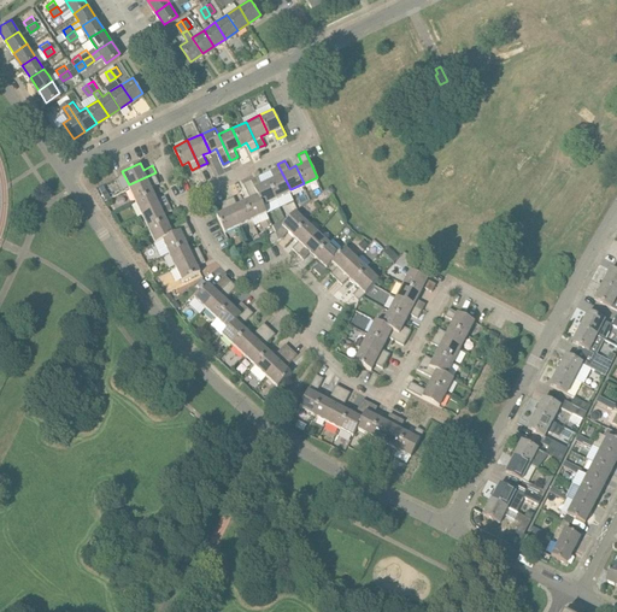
[(276,196),(291,189),(277,164),(270,168),(274,176),(268,178),(276,196)]
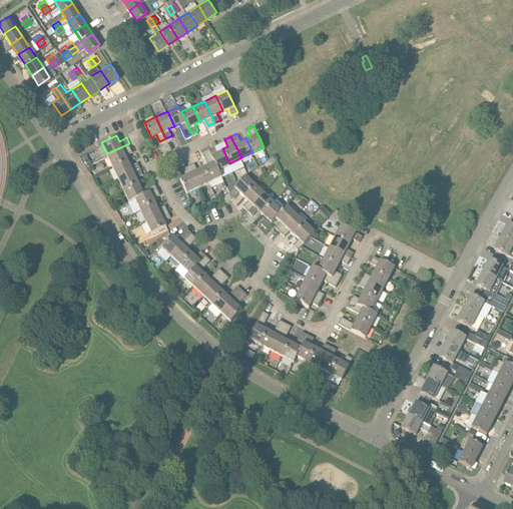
[(112,165),(127,158),(125,153),(132,149),(129,143),(107,153),(112,165)]
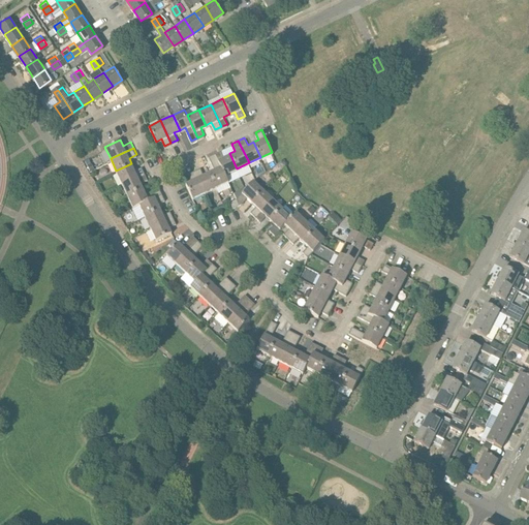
[(225,174),(237,168),(229,153),(224,156),(221,149),(214,152),(225,174)]
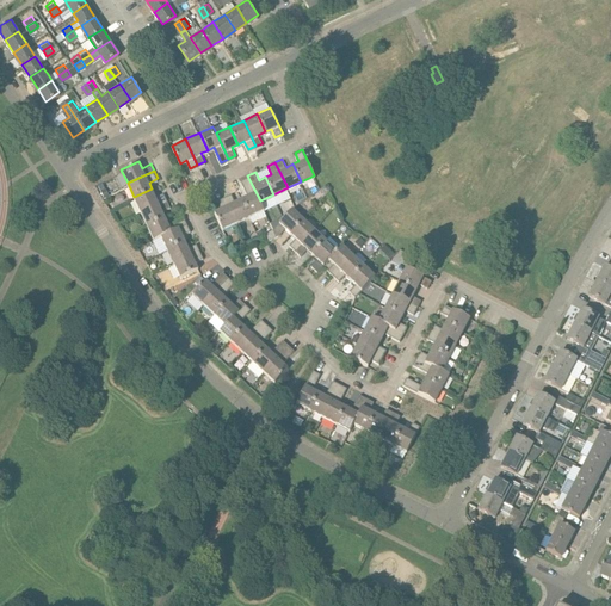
[(260,201),(247,175),(240,179),(247,195),(241,197),(250,215),(264,208),(260,201)]
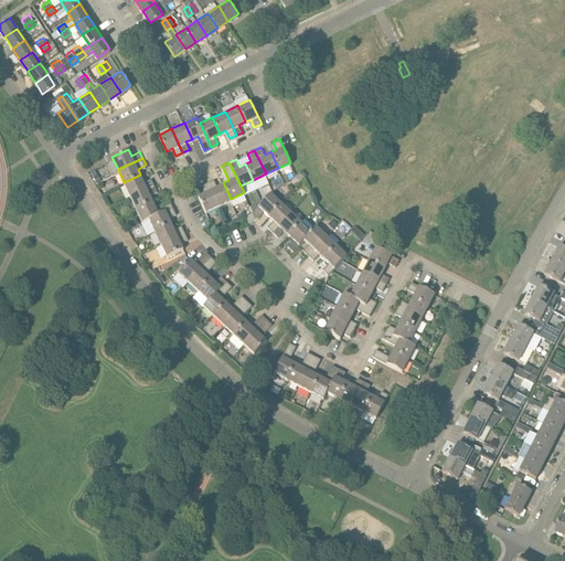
[(130,194),(153,183),(151,177),(144,180),(140,175),(124,182),(130,194)]
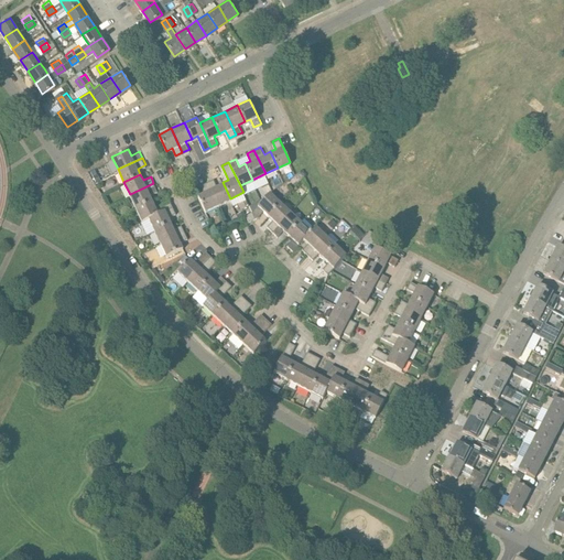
[(218,204),(230,198),(223,182),(217,185),(214,178),(206,180),(218,204)]
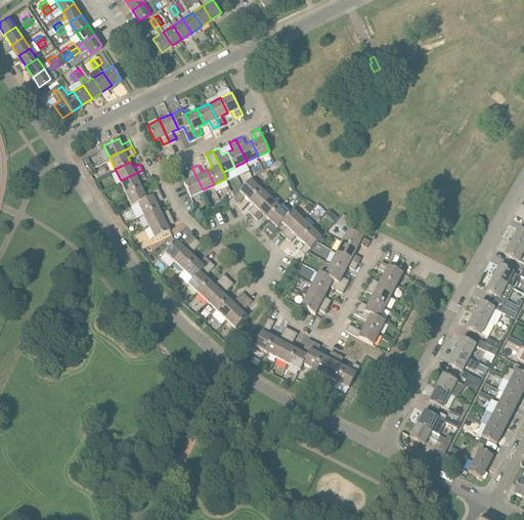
[(190,196),(203,189),(191,167),(186,170),(189,177),(183,180),(190,196)]
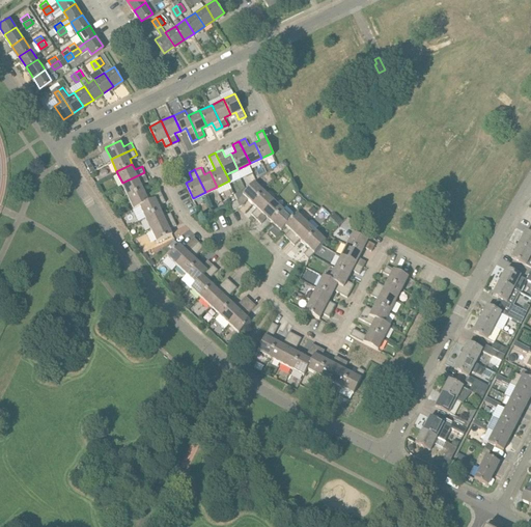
[(128,195),(143,188),(140,182),(147,178),(144,172),(122,183),(128,195)]
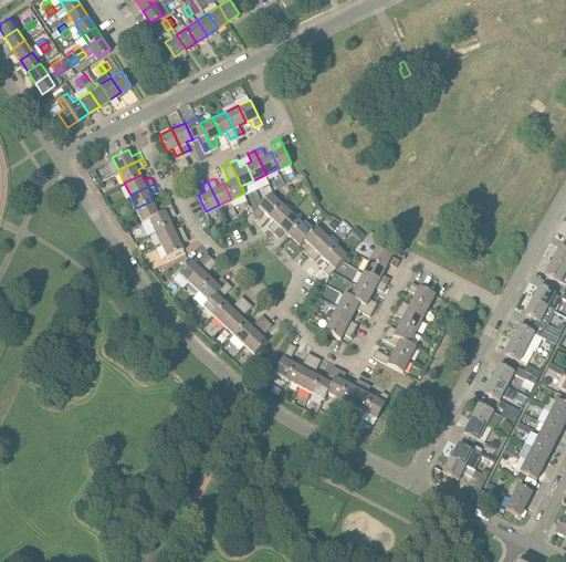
[(253,210),(253,211),(259,216),(264,210),(269,215),(281,201),(271,191),(253,210)]
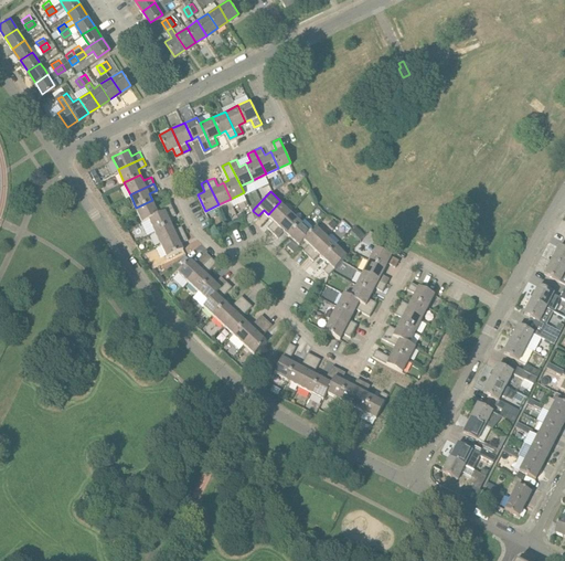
[(142,220),(149,218),(172,205),(169,199),(155,205),(152,200),(136,208),(142,220)]
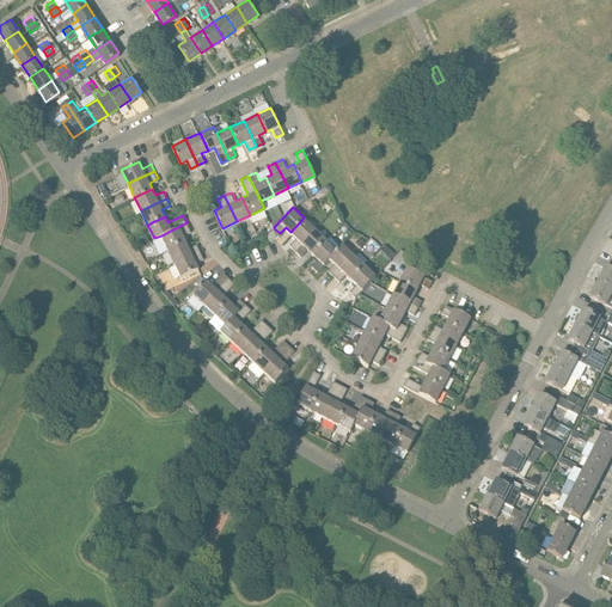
[(289,244),(295,249),(316,227),(304,218),(291,232),(295,237),(289,244)]
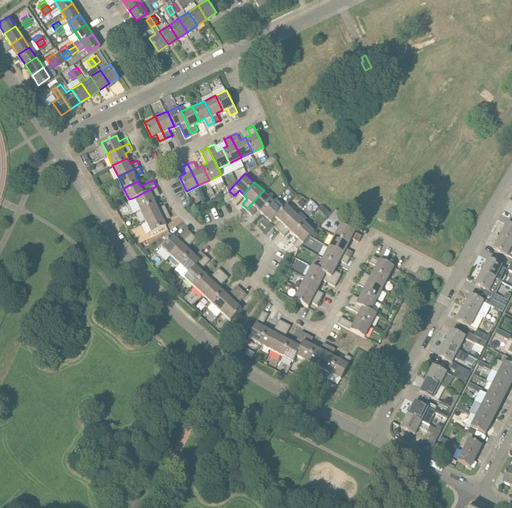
[(140,208),(155,201),(152,195),(159,192),(156,186),(135,197),(140,208)]
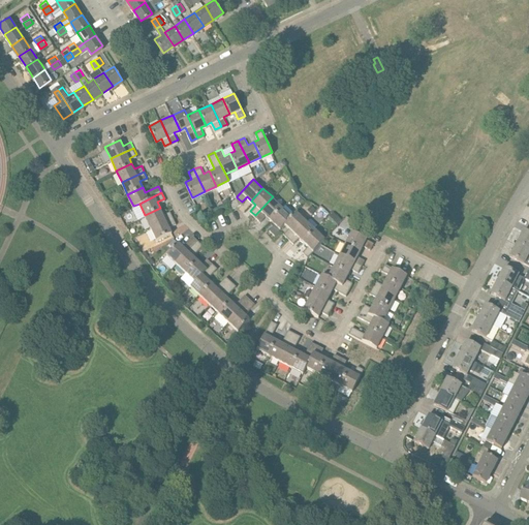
[(266,214),(270,218),(282,206),(273,196),(255,215),(260,220),(266,214)]
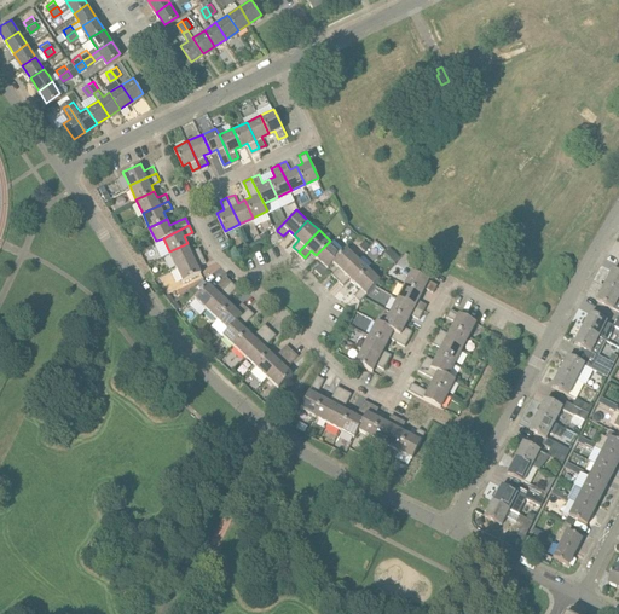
[(283,236),(277,231),(276,231),(270,233),(270,235),(272,241),(283,236)]
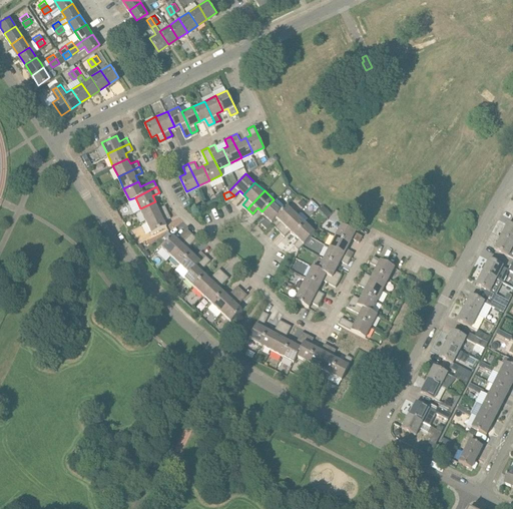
[(266,226),(276,215),(283,208),(274,199),(262,211),(267,215),(261,221),(266,226)]
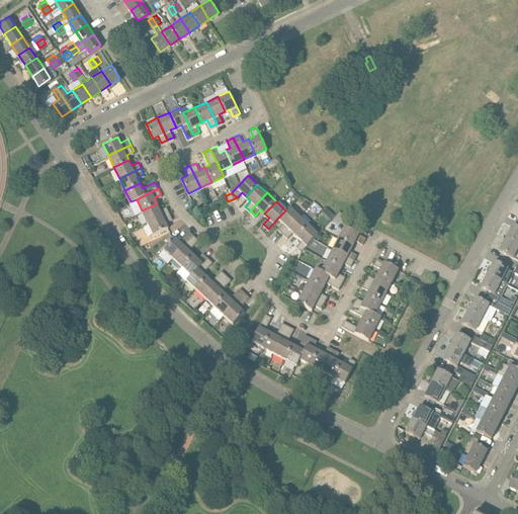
[(147,222),(169,211),(166,205),(159,208),(157,203),(142,210),(147,222)]
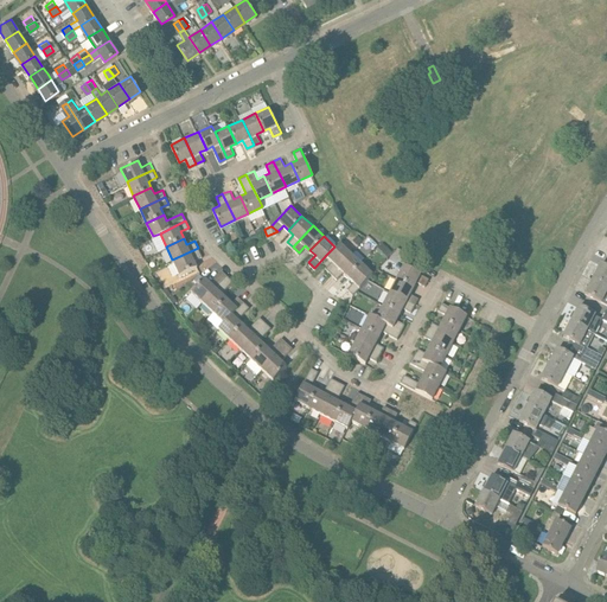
[(325,267),(331,273),(351,251),(339,241),(334,247),(326,255),(331,260),(325,267)]
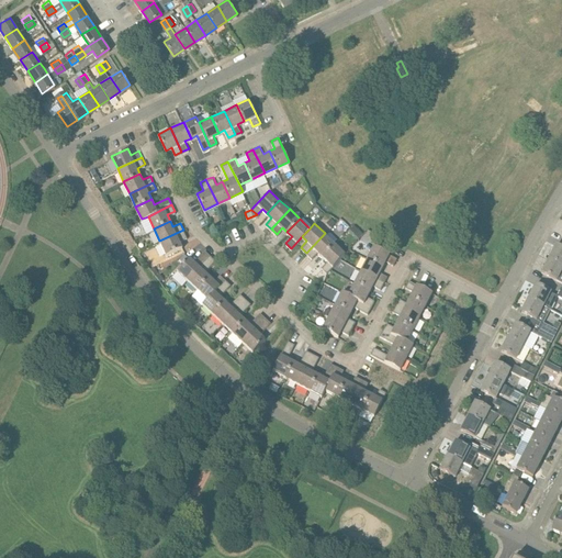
[(183,230),(159,241),(166,254),(182,246),(179,240),(187,236),(183,230)]
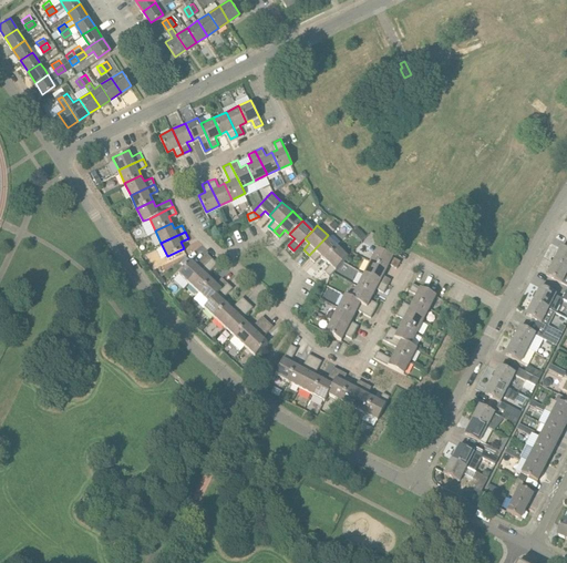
[(320,253),(326,258),(338,244),(328,235),(309,255),(315,259),(320,253)]
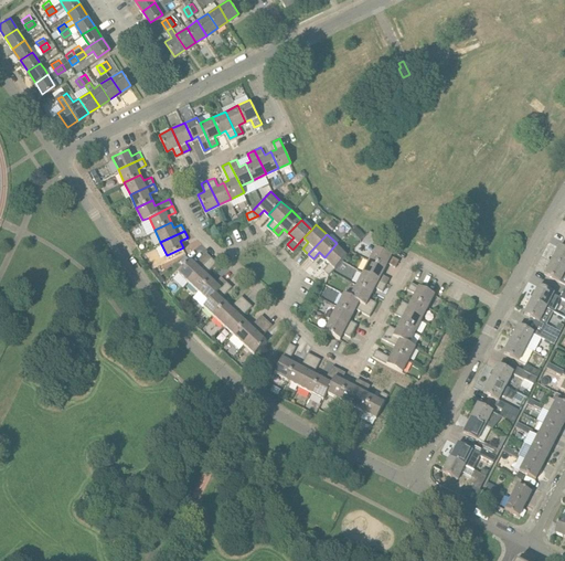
[(337,243),(324,257),(329,261),(322,267),(328,273),(347,253),(337,243)]
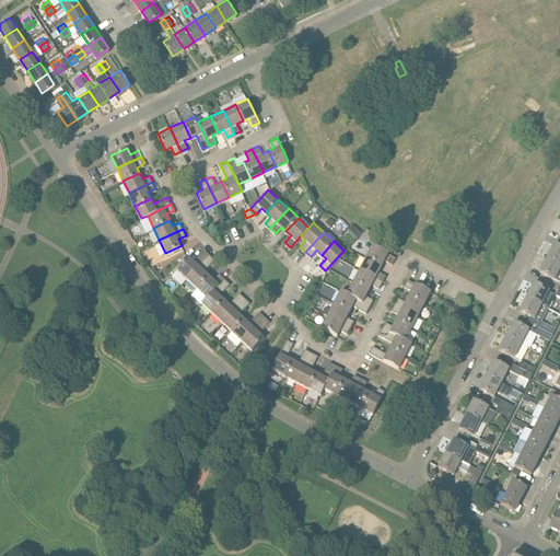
[(546,255),(559,262),(559,244),(553,241),(546,255)]
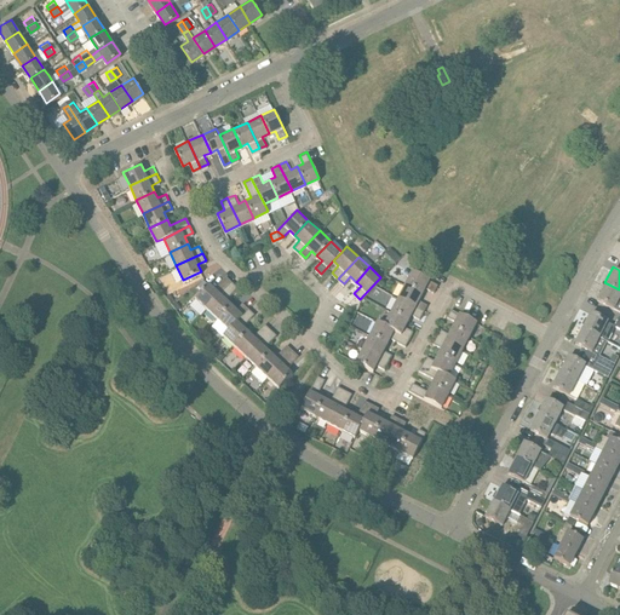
[(434,289),(437,282),(412,269),(405,282),(423,291),(425,286),(434,289)]
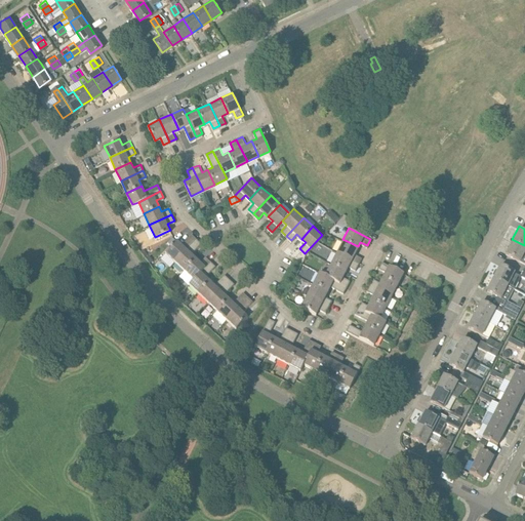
[(165,250),(174,259),(196,237),(191,232),(180,243),(176,238),(165,250)]
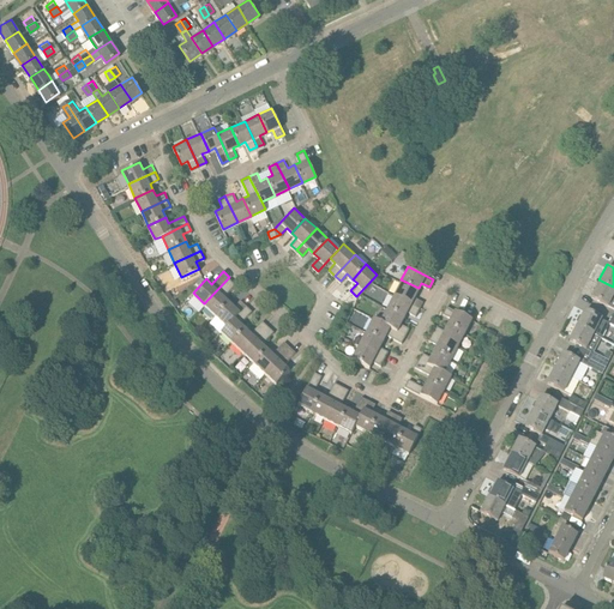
[(215,314),(228,300),(223,295),(235,282),(229,277),(204,303),(215,314)]
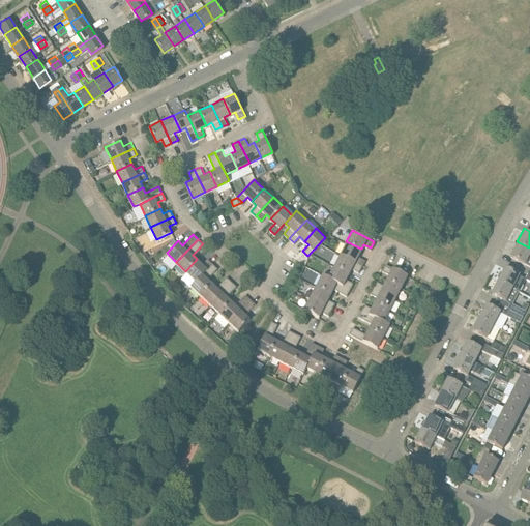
[(340,253),(362,264),(365,259),(358,255),(361,249),(346,241),(340,253)]
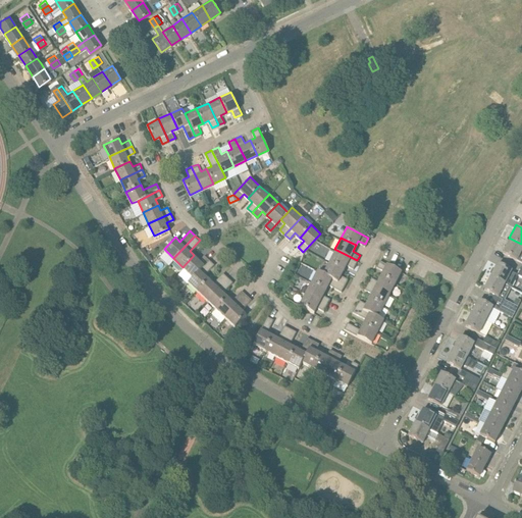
[(503,251),(517,258),(521,248),(521,244),(509,238),(503,251)]
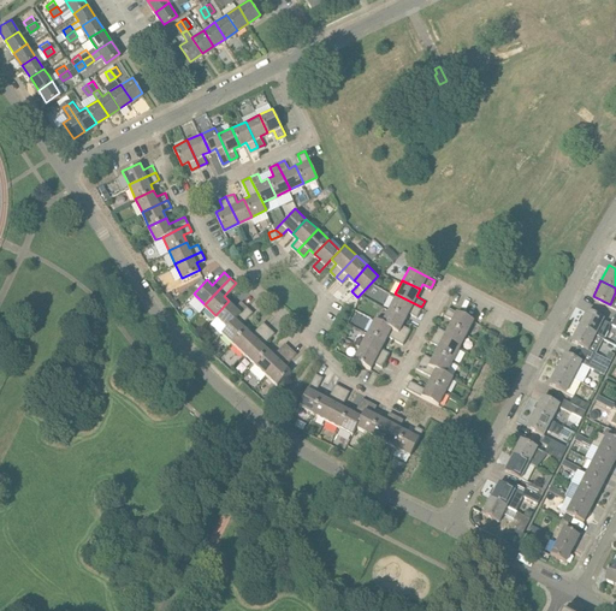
[(388,307),(406,316),(409,310),(418,315),(421,307),(395,294),(388,307)]
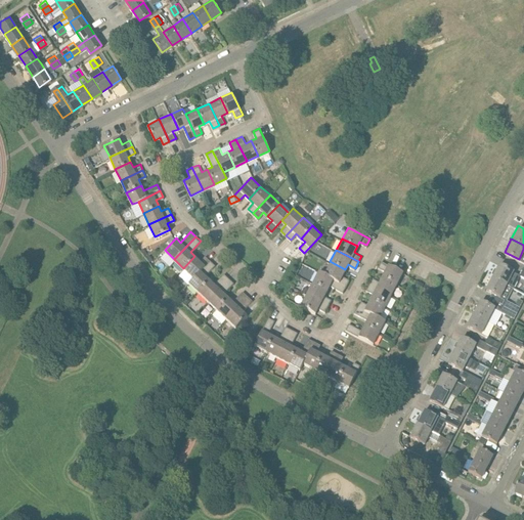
[(183,268),(192,276),(200,269),(210,259),(205,254),(200,260),(194,256),(183,268)]
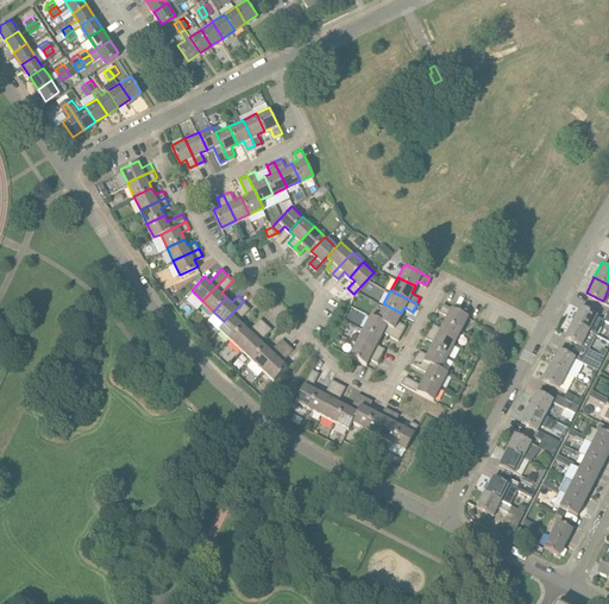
[(230,338),(243,323),(238,319),(250,306),(244,301),(232,313),(224,321),(219,327),(230,338)]
